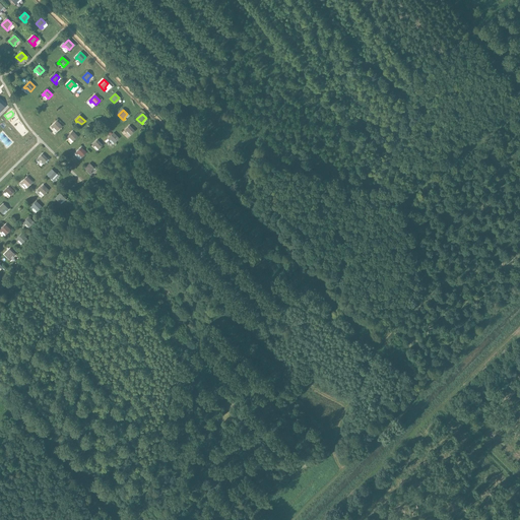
[(51,127),(53,129),(54,127),(58,131),(62,127),(57,122),(51,127)]
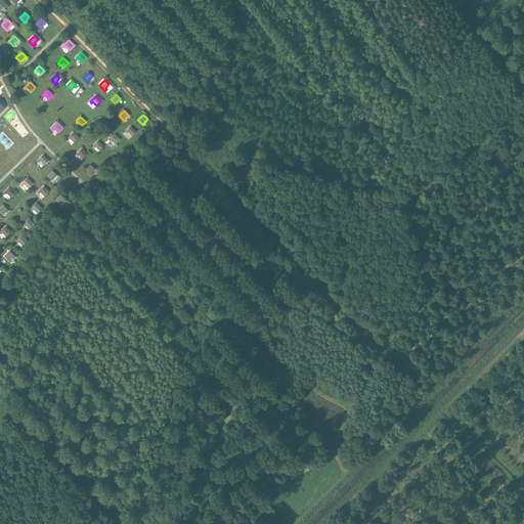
[(25,137),(30,132),(25,126),(18,131),(25,137)]
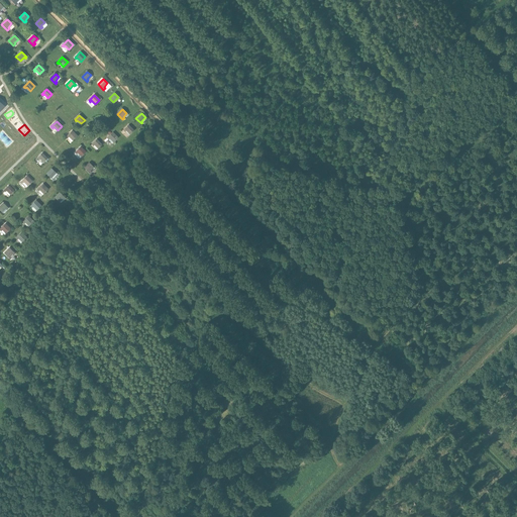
[(125,131),(126,130),(130,134),(133,130),(128,125),(123,130),(125,131)]
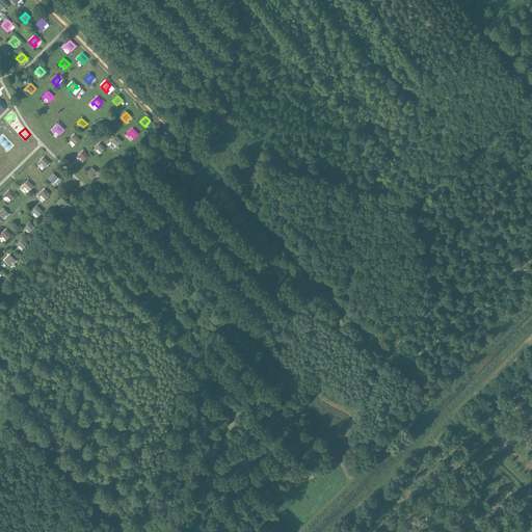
[(70,142),(71,140),(75,144),(79,140),(74,134),(69,140),(70,142)]
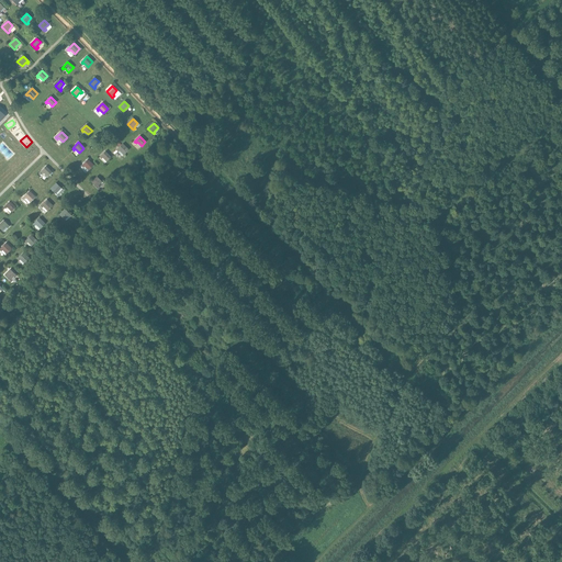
[(152,146),(156,153),(163,148),(158,142),(152,146)]
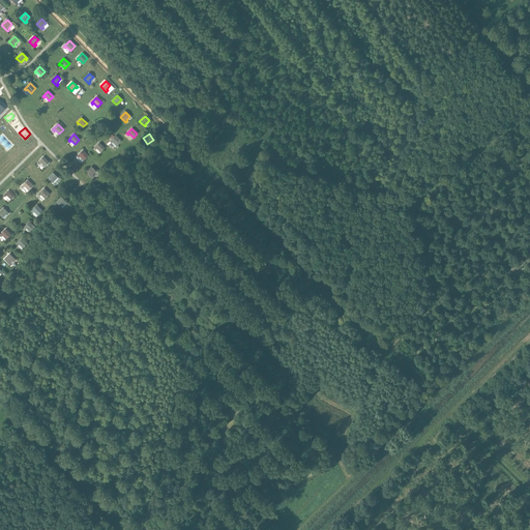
[(110,142),(111,143),(113,142),(116,146),(121,141),(116,136),(110,142)]
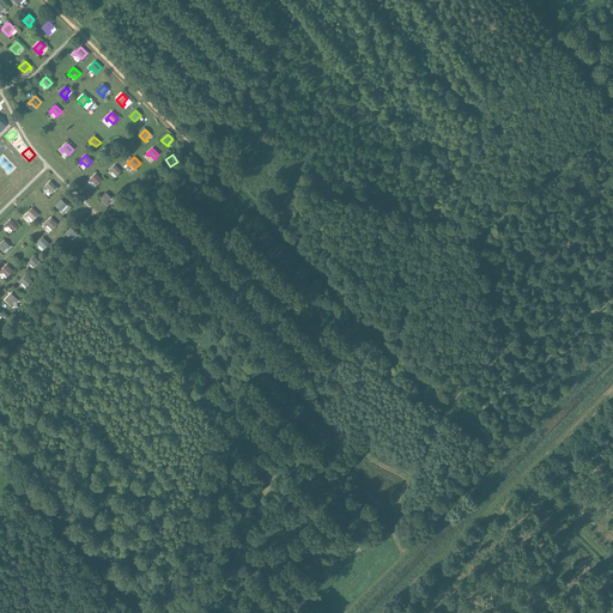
[(110,173),(113,171),(116,176),(121,171),(115,165),(109,171),(110,173)]
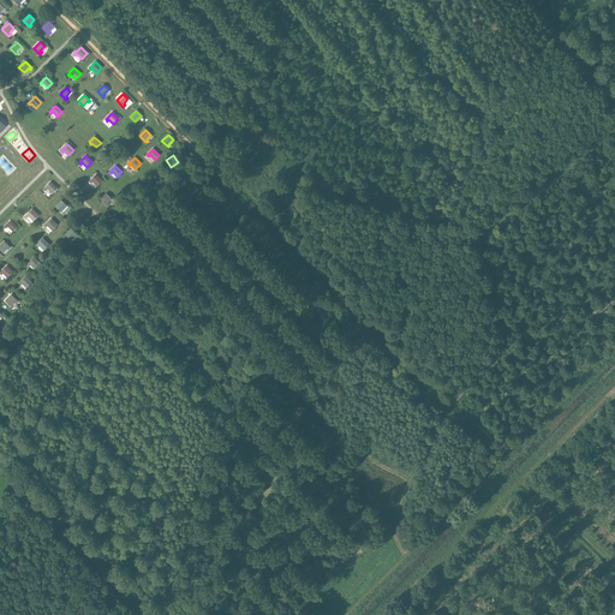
[(89,181),(91,184),(93,183),(96,186),(102,181),(96,174),(89,181)]
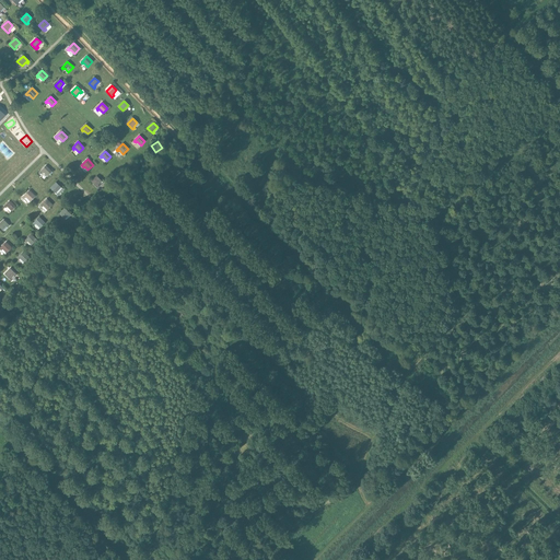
[(42,174),(43,173),(47,176),(51,172),(46,166),(39,172),(42,174)]
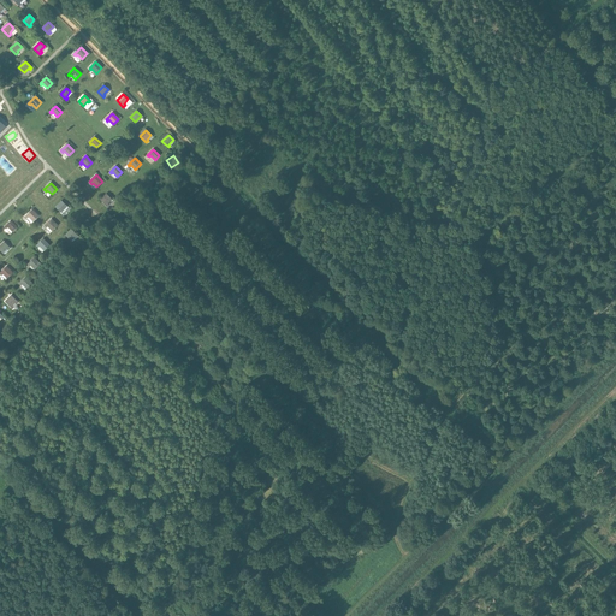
[(100,200),(107,207),(108,205),(107,203),(112,200),(106,194),(100,200)]
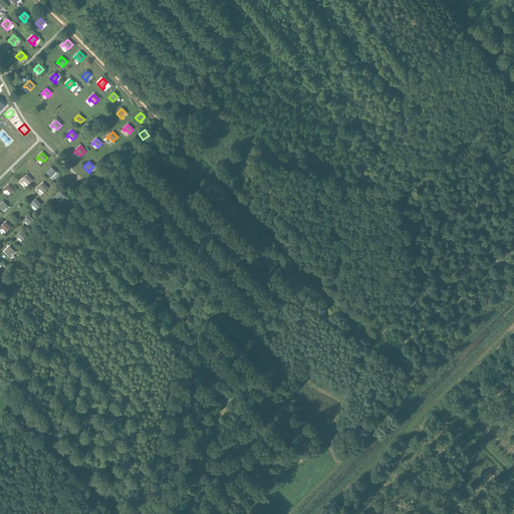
[(46,173),(50,177),(55,172),(51,168),(46,173)]
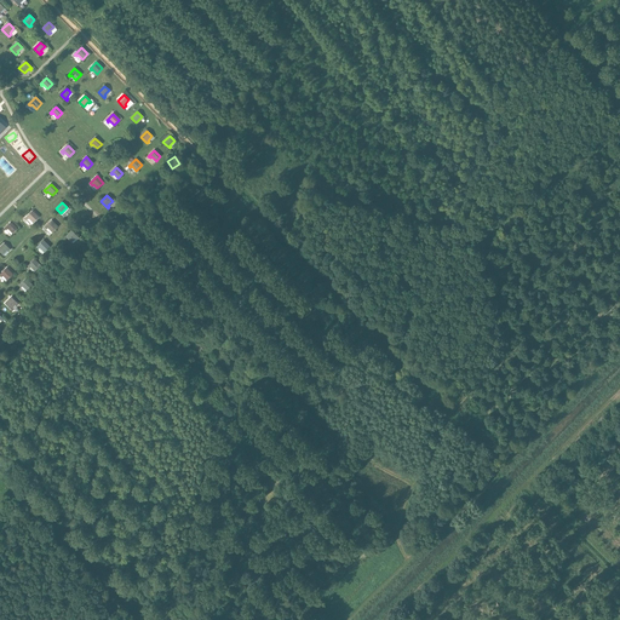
[(27,220),(29,218),(33,223),(39,217),(32,212),(26,218),(27,220)]
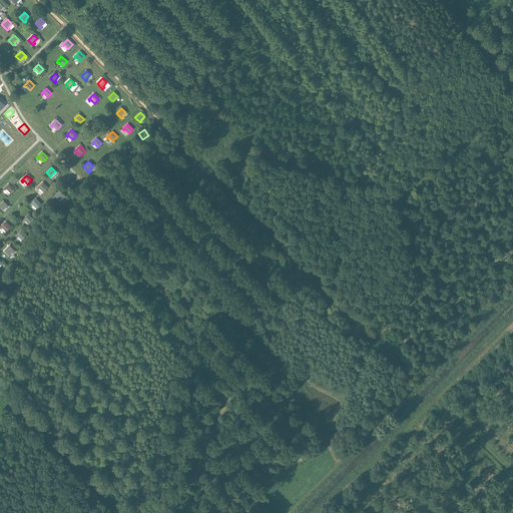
[(38,189),(39,188),(43,192),(47,187),(42,182),(37,188),(38,189)]
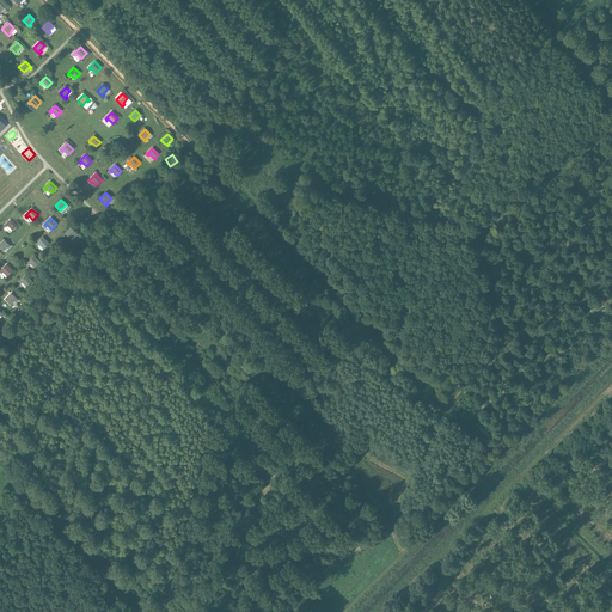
[(6,227),(7,226),(12,231),(17,226),(11,220),(5,226),(6,227)]
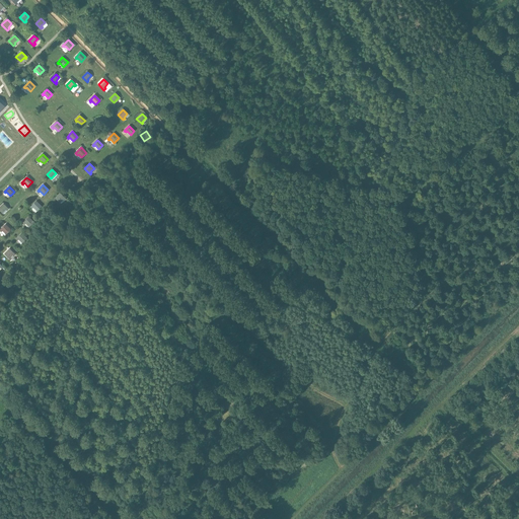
[(55,199),(59,203),(63,200),(64,201),(66,199),(60,194),(55,199)]
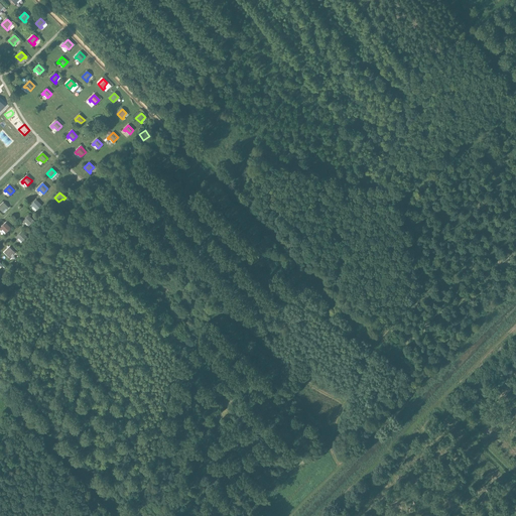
[(32,208),(33,207),(36,210),(41,206),(36,201),(30,206),(32,208)]
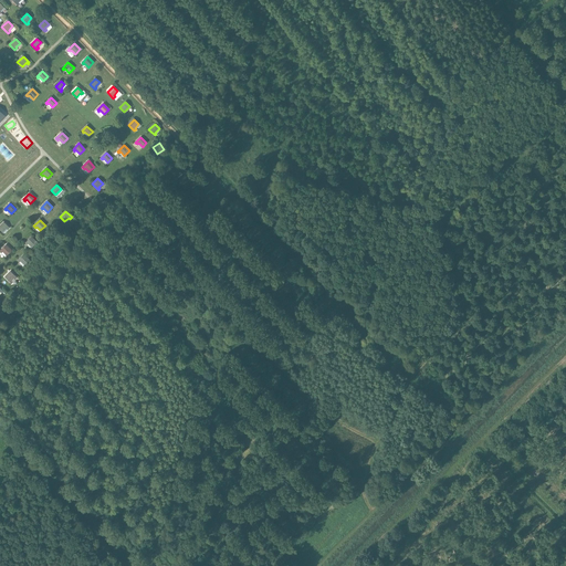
[(0,226),(0,230),(2,232),(6,228),(8,230),(9,228),(3,222),(0,226)]
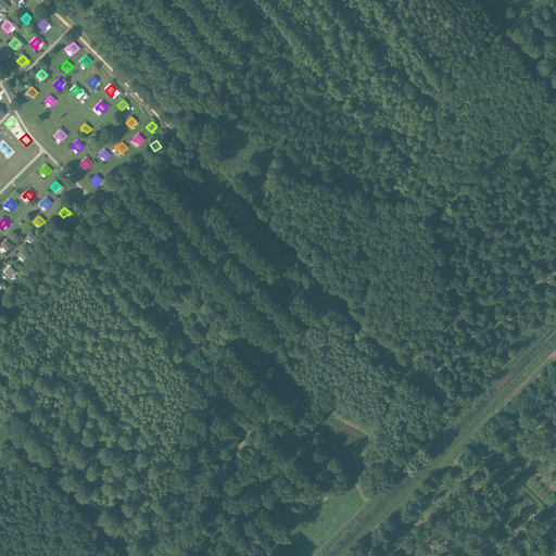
[(26,240),(27,239),(32,243),(36,238),(30,232),(25,239),(26,240)]
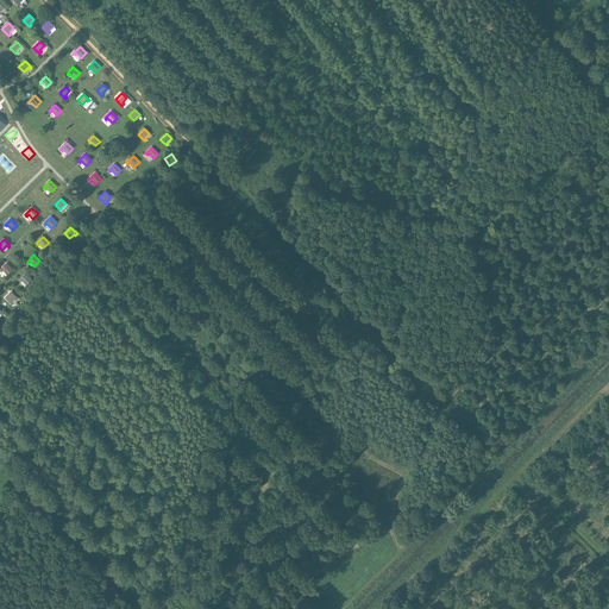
[(0,270),(1,272),(2,271),(7,275),(12,270),(6,264),(0,269),(0,270)]
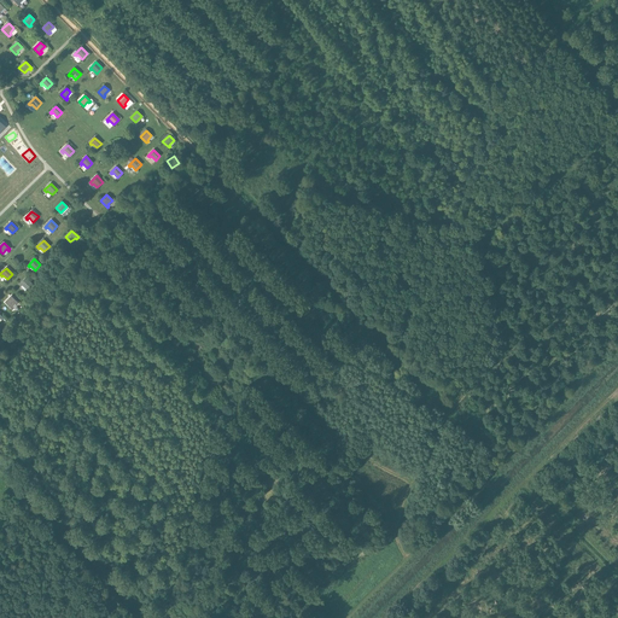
[(19,285),(21,286),(22,285),(27,290),(31,284),(25,278),(19,285)]
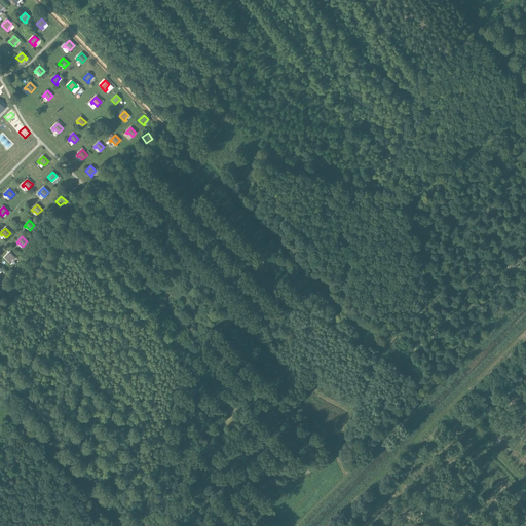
[(46,248),(40,253),(45,259),(48,256),(49,256),(51,254),(46,248)]
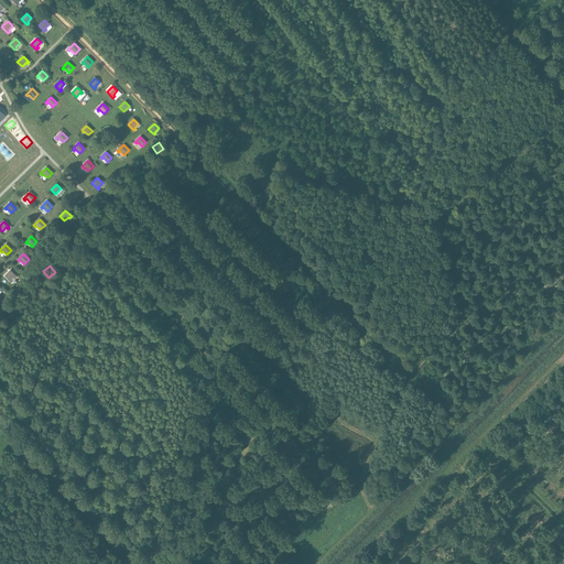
[(4,277),(10,281),(13,277),(14,279),(17,277),(10,271),(4,277)]
